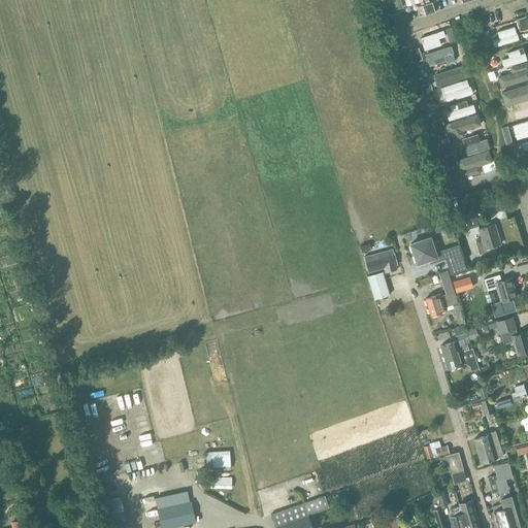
[(431,3),(426,5),(429,15),(435,13),(431,3)]
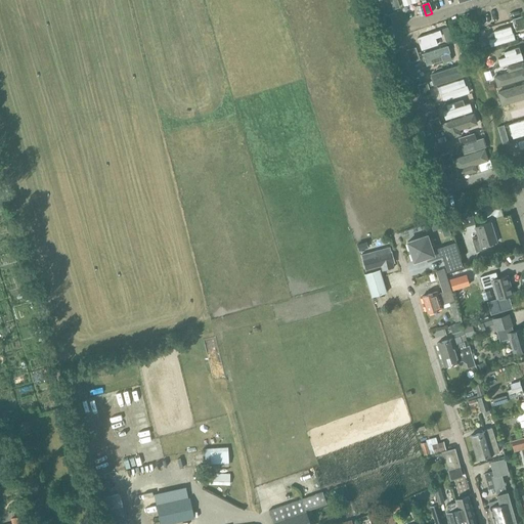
[(426,15),(423,5),(417,6),(420,16),(426,15)]
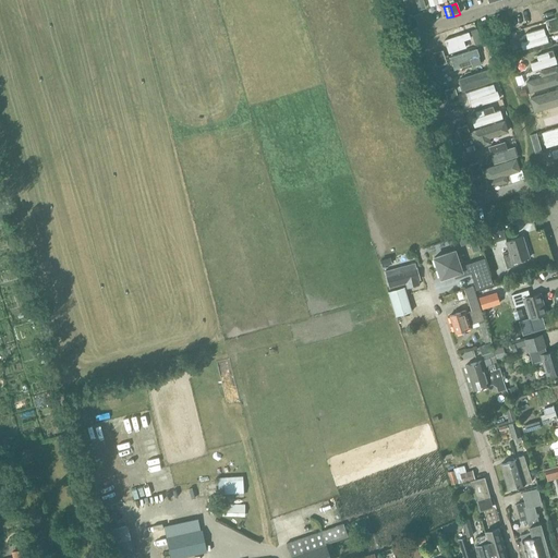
[(419,27),(414,16),(407,19),(411,29),(419,27)]
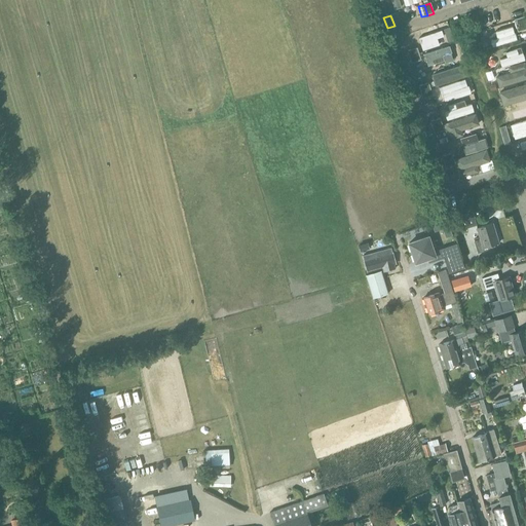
[(525,23),(524,16),(523,16),(514,20),(516,26),(525,23)]
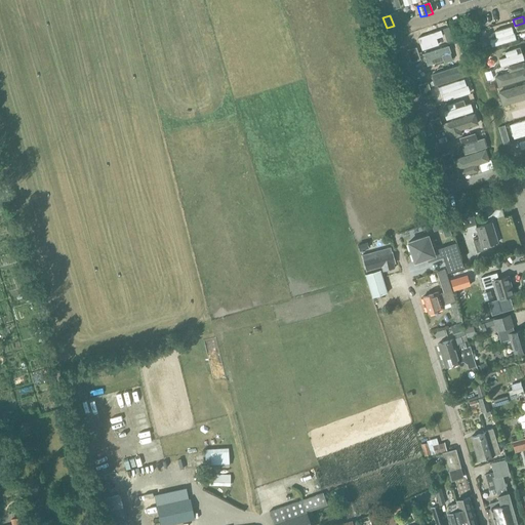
[(524,29),(524,24),(524,23),(515,26),(517,32),(524,29)]
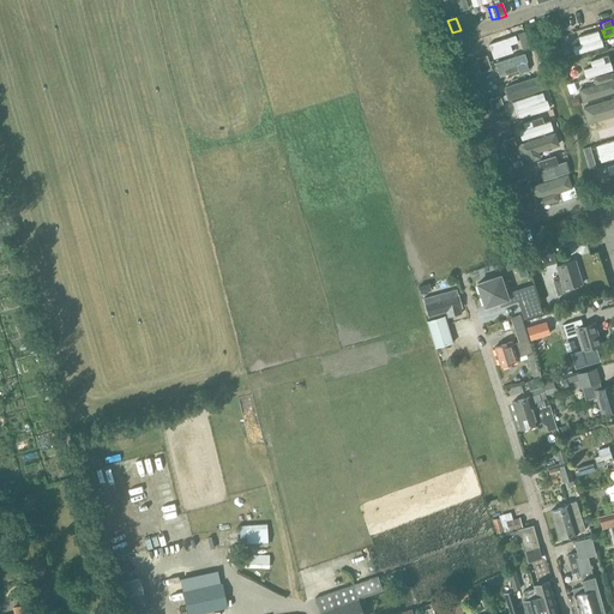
[(573,46),(576,54),(605,44),(600,29),(579,36),(582,42),(573,46)]
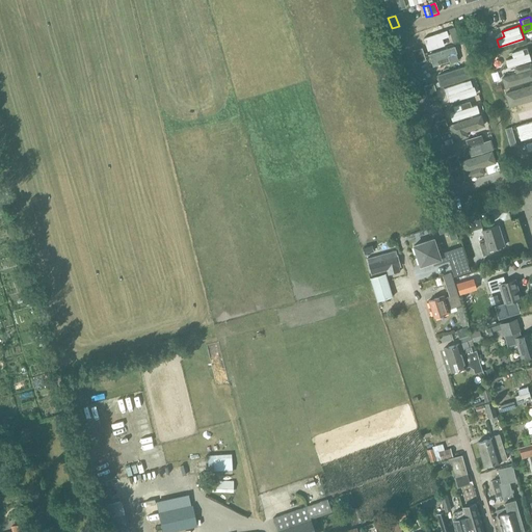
[(454,27),(454,28),(449,29),(453,43),(458,42),(454,27)]
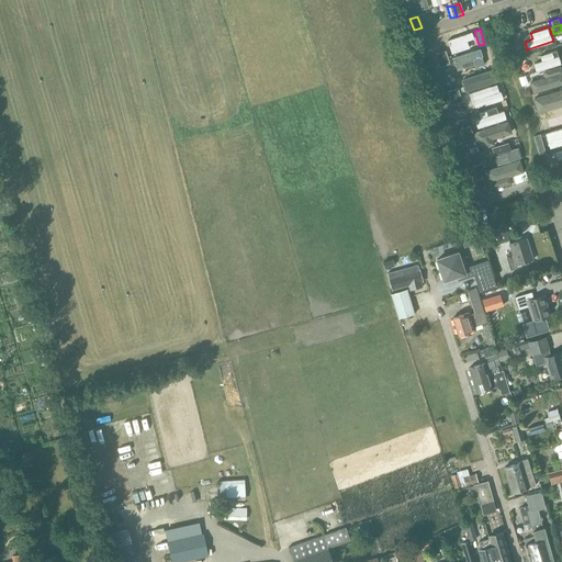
[(471,31),(448,38),(452,52),(470,46),(468,40),(473,37),(471,31)]
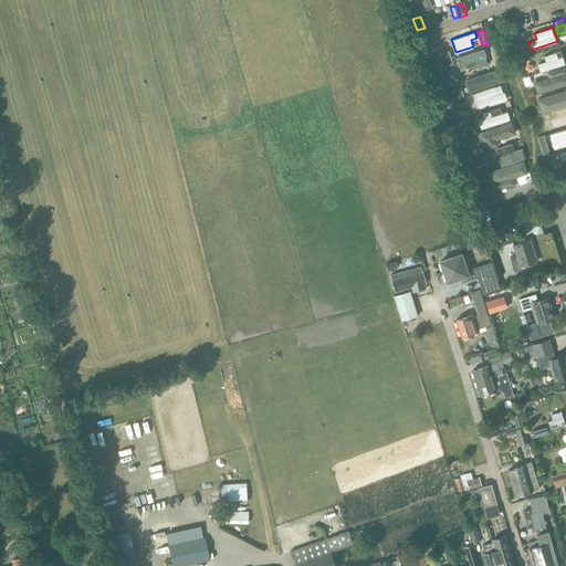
[(456,56),(460,71),(475,65),(474,60),(488,55),(484,48),(456,56)]
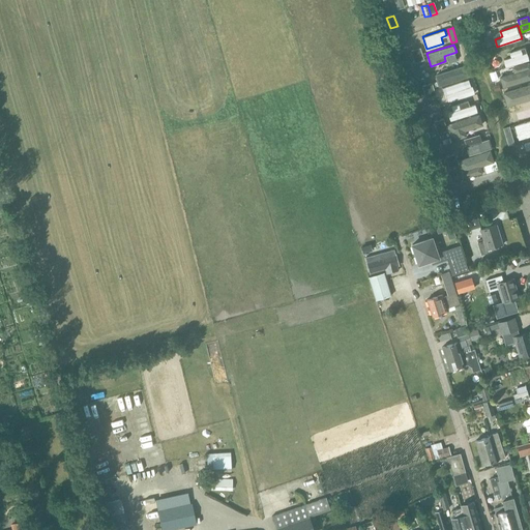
[(503,57),(506,64),(529,57),(526,50),(523,51),(521,47),(509,50),(511,54),(503,57)]
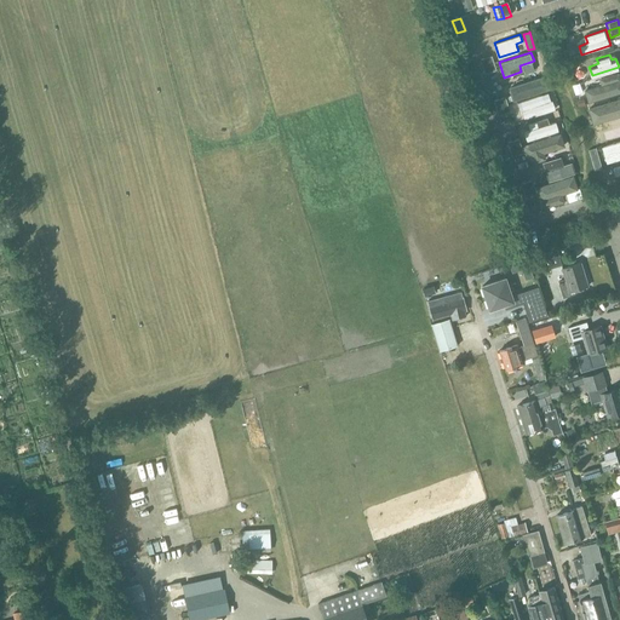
[(493,63),(491,56),(480,61),(482,67),(493,63)]
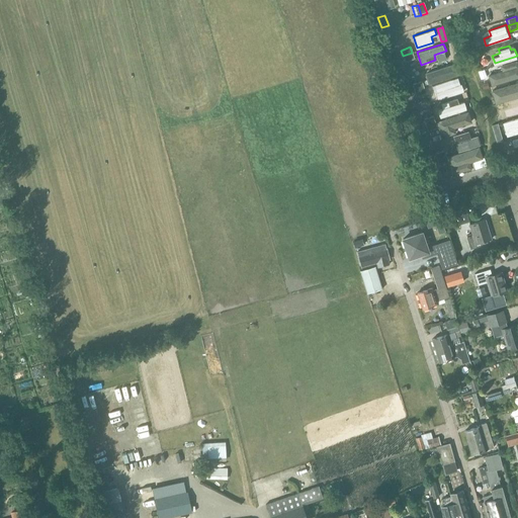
[(414,59),(412,53),(403,56),(405,62),(414,59)]
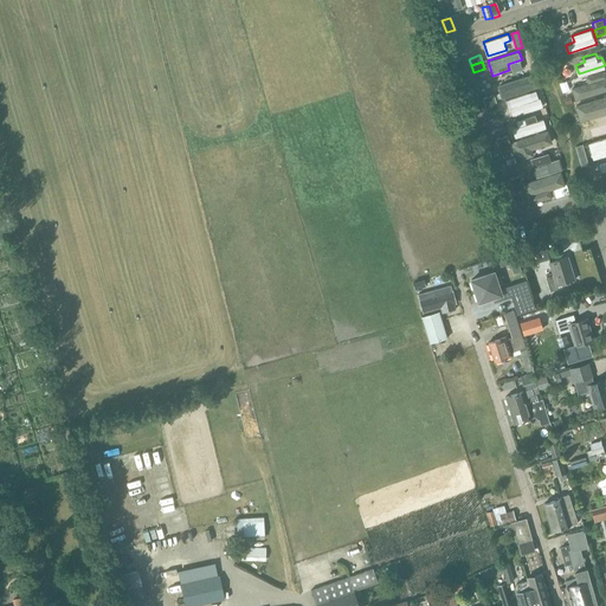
[(497,81),(503,97),(536,86),(532,70),(497,81)]
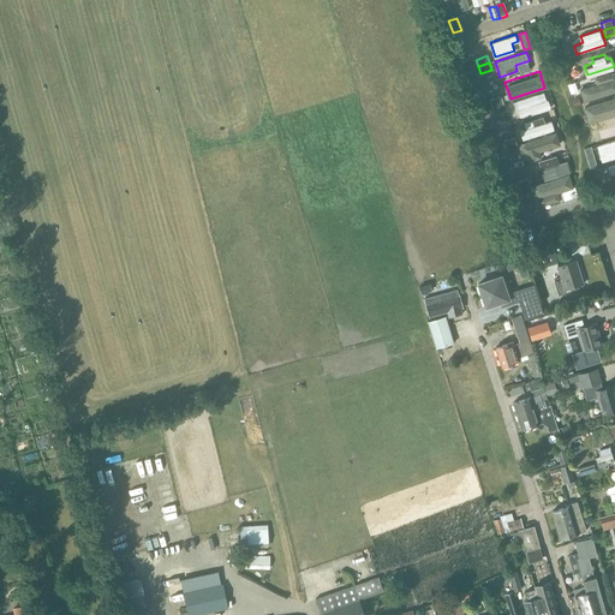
[(614,75),(580,87),(584,100),(614,90),(614,75)]
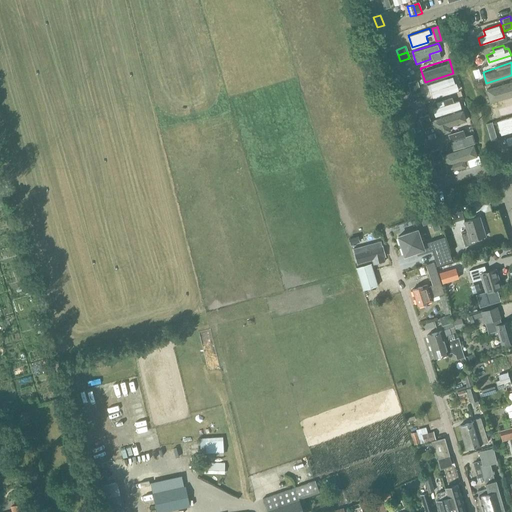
[(431,90),(434,98),(459,89),(453,74),(427,83),(429,90),(431,90)]
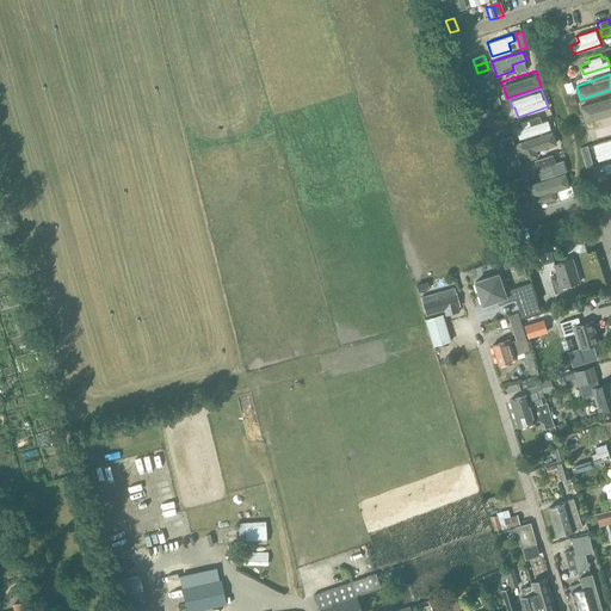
[(610,94),(581,104),(586,121),(610,112),(610,94)]
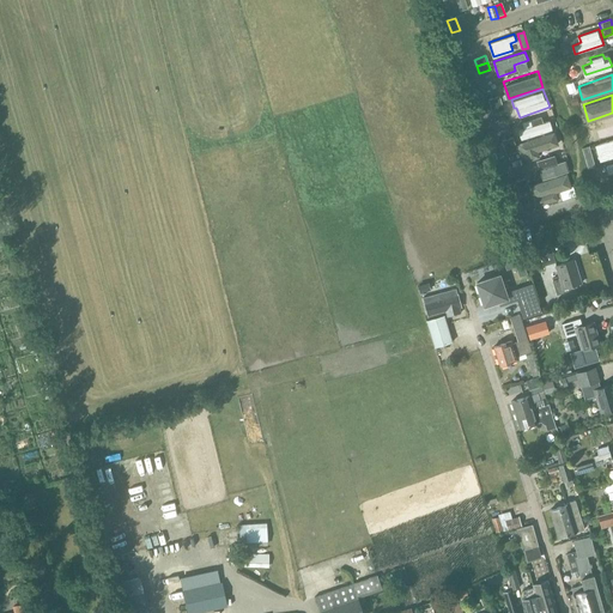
[(502,104),(499,97),(487,101),(490,108),(502,104)]
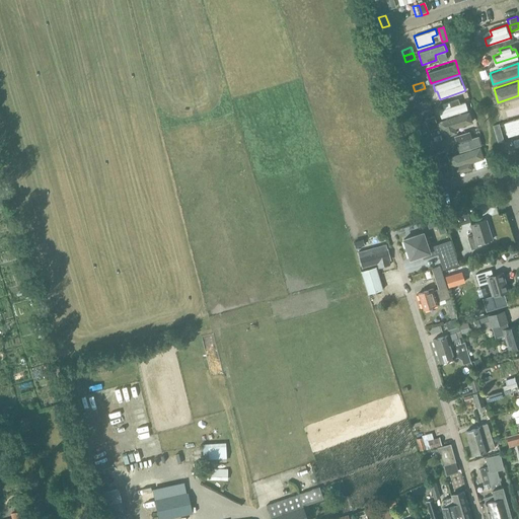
[(427,94),(425,88),(415,91),(417,97),(427,94)]
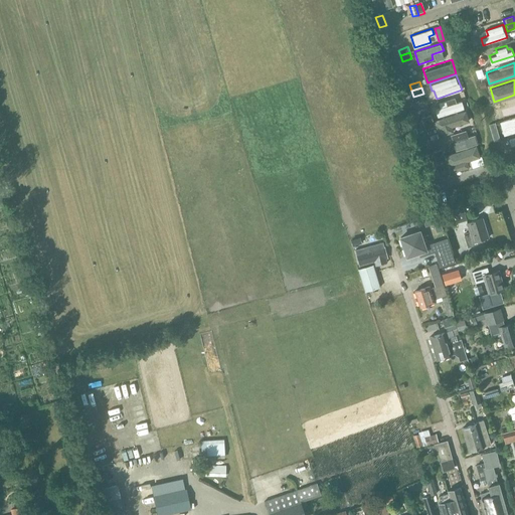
[(501,109),(504,118),(514,114),(514,97),(507,100),(510,107),(501,109)]
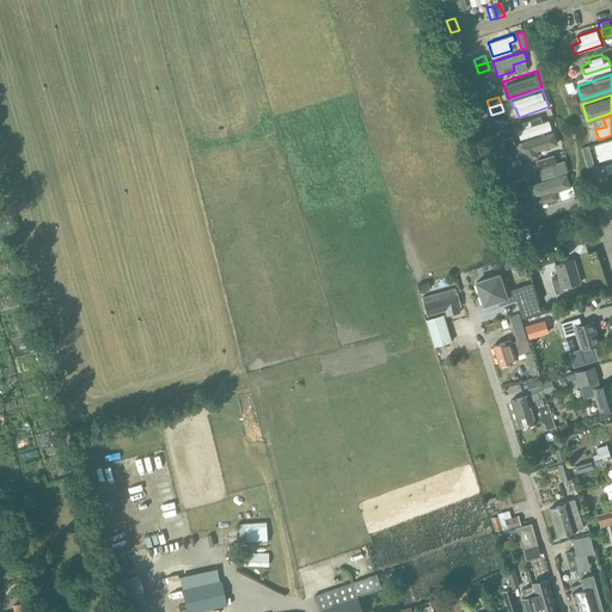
[(518,127),(520,136),(551,128),(549,117),(532,122),(530,117),(521,120),(522,124),(518,127)]
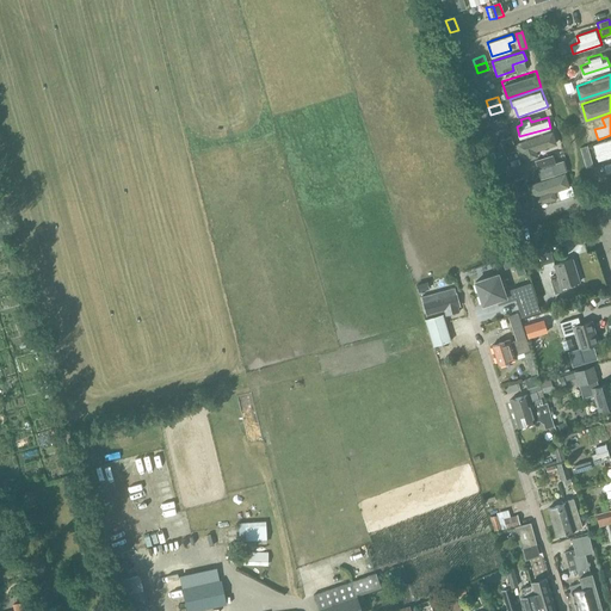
[(517,142),(520,155),(524,154),(525,159),(538,155),(537,149),(556,143),(551,130),(517,142)]
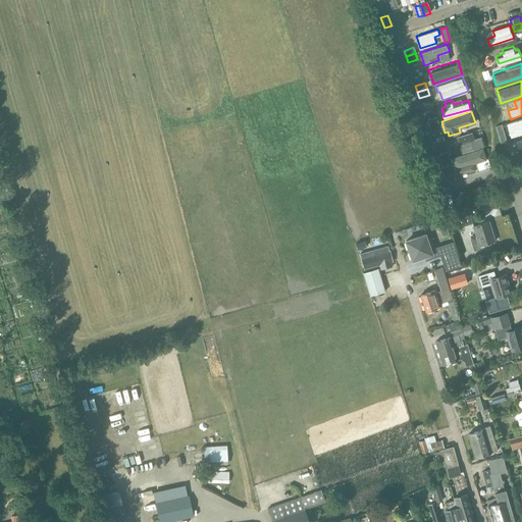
[(438,123),(436,117),(427,120),(429,126),(438,123)]
